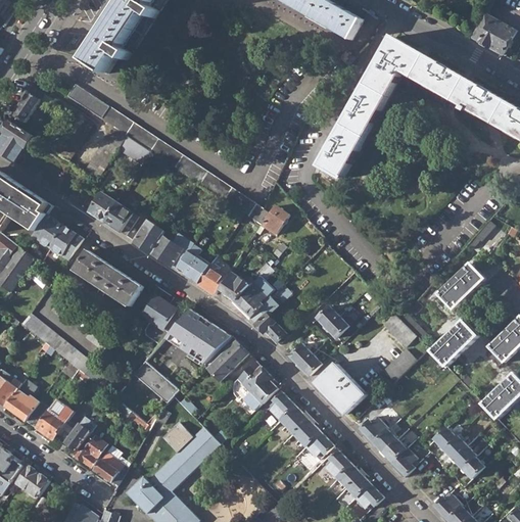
[(126,0),(125,2),(88,59),(106,72),(117,54),(126,59),(155,13),(163,0),(281,0),(299,10),(350,39),(362,18),(328,0),(126,0)]
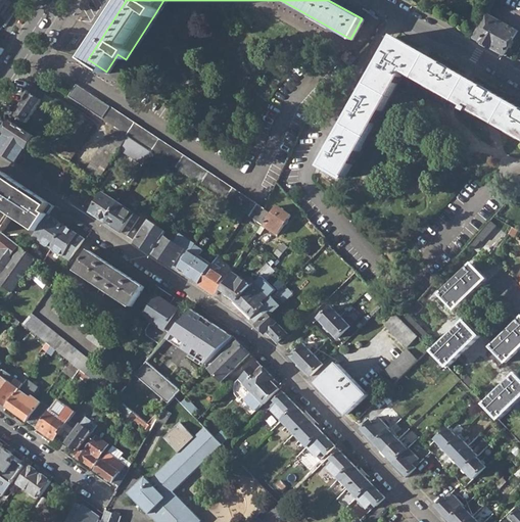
[(471,37),(502,54),(515,30),(483,12),(471,37)]
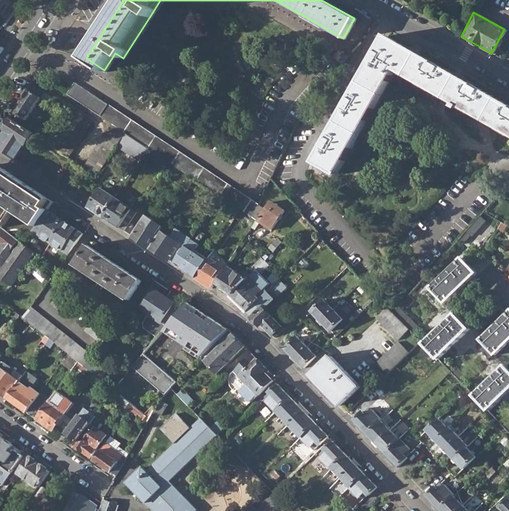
[(313,162),(335,174),(394,69),(455,103),(453,106),(457,108),(458,105),(508,134),(508,106),(384,35),(313,162)]
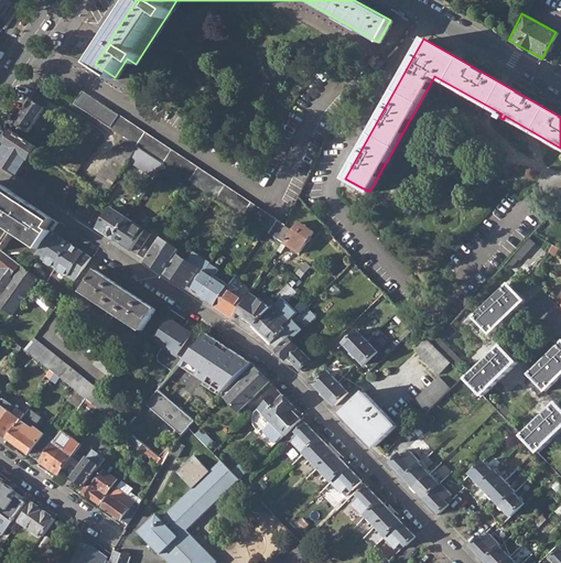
[(71,103),(107,128),(120,137),(138,148),(147,153),(157,160),(162,164),(185,179),(276,239),(281,225),(78,90),(71,103)]
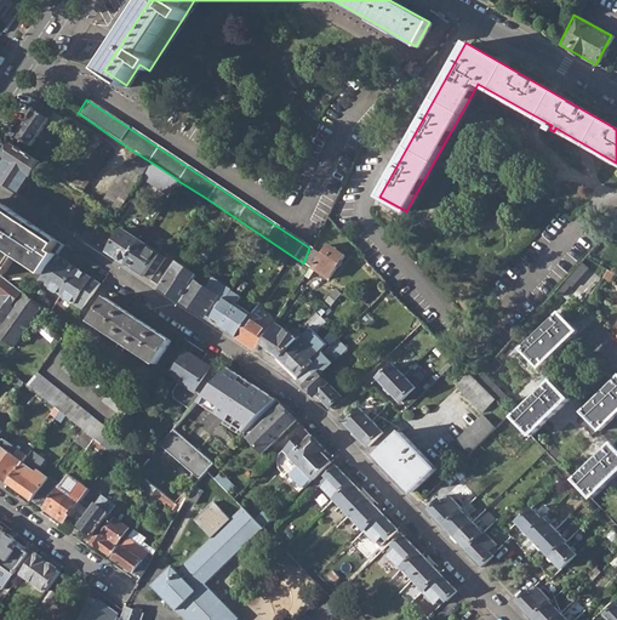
[(12,138),(27,147),(50,113),(35,102),(12,138)]
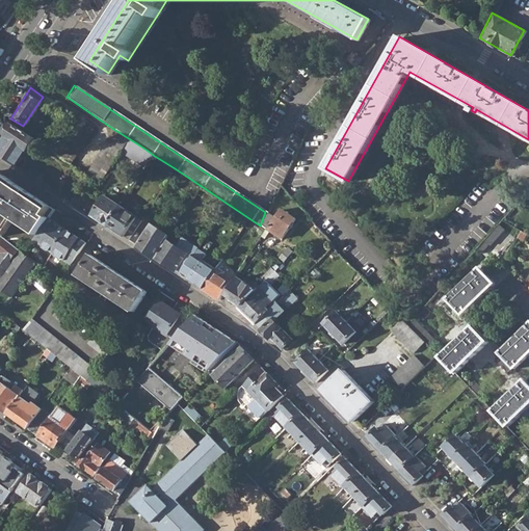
[(55,154),(69,163),(91,127),(78,118),(61,144),(55,154)]
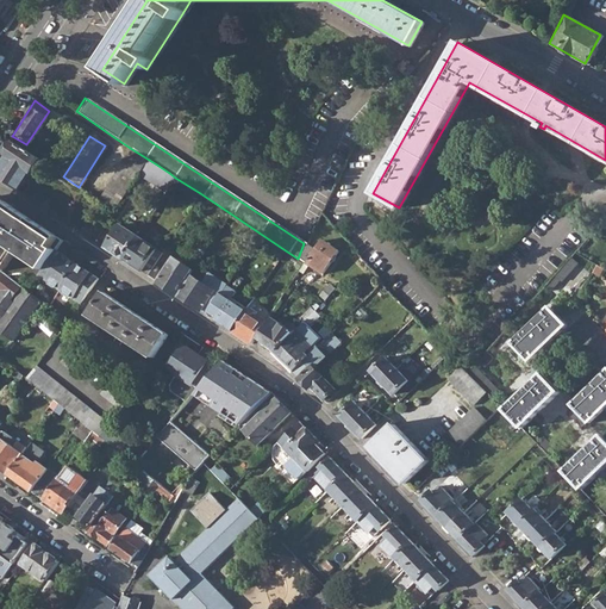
[(0,176),(17,188),(37,159),(8,141),(0,154),(2,156),(0,160),(0,176)]
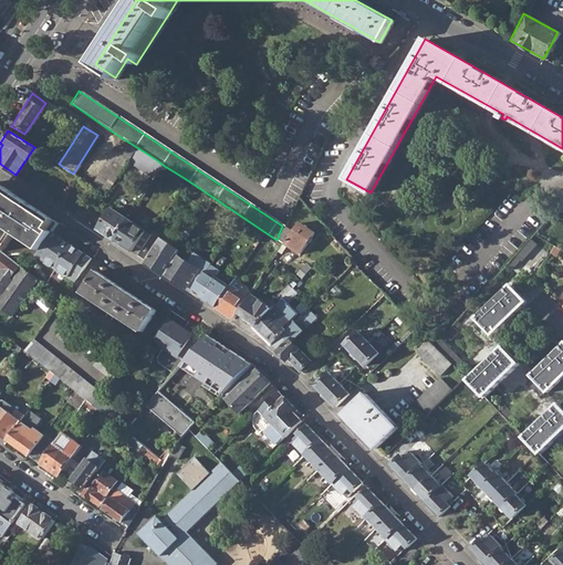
[(138,148),(121,137),(90,185),(105,195),(128,161),(138,148)]
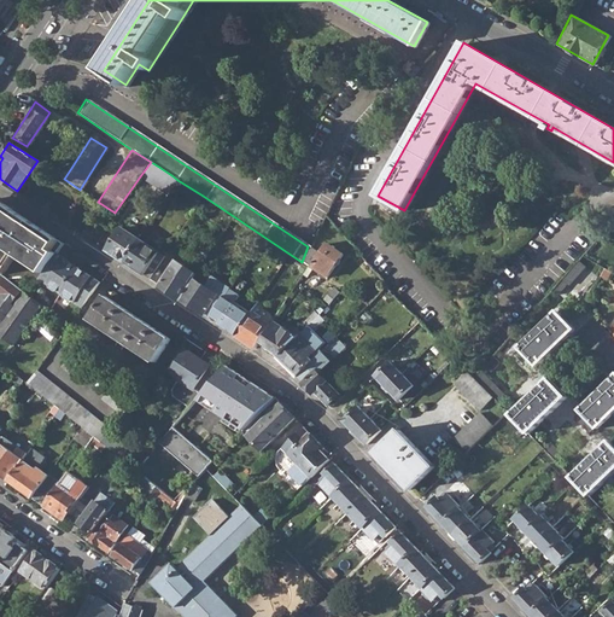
[(171,175),(161,168),(151,162),(140,176),(168,196),(177,180),(171,175)]
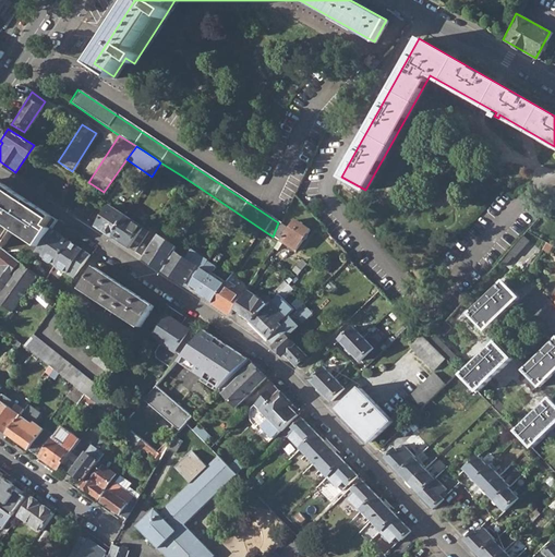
[(58,161),(64,152),(57,147),(53,152),(48,147),(45,153),(58,161)]
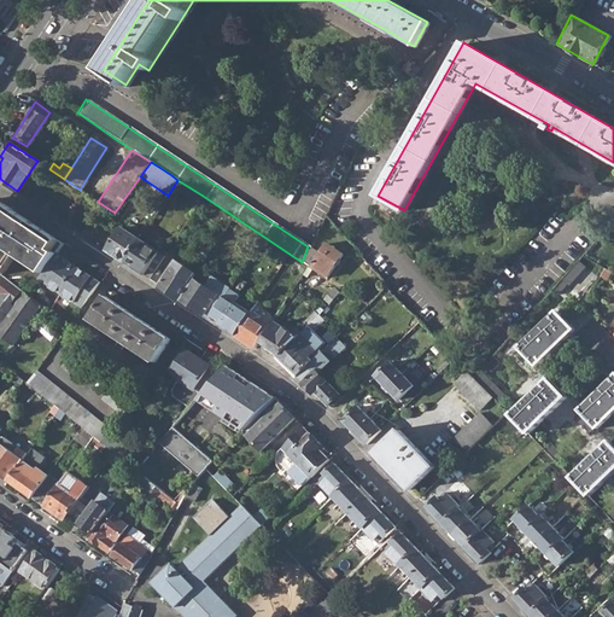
[(0,275),(5,279),(18,277),(30,285),(39,274),(53,252),(60,243),(0,202),(0,275)]
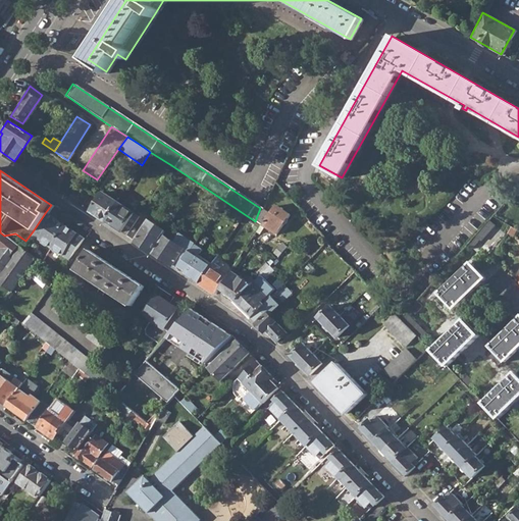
[(70,199),(80,205),(87,195),(78,188),(70,199)]
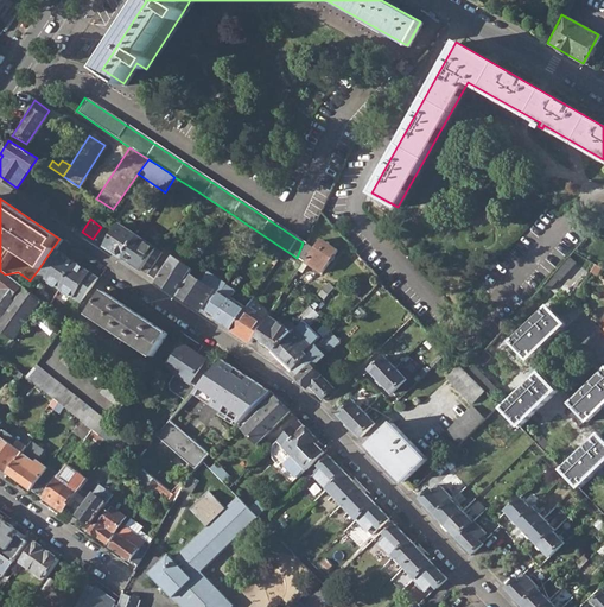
[(103,246),(121,258),(135,235),(119,223),(103,246)]
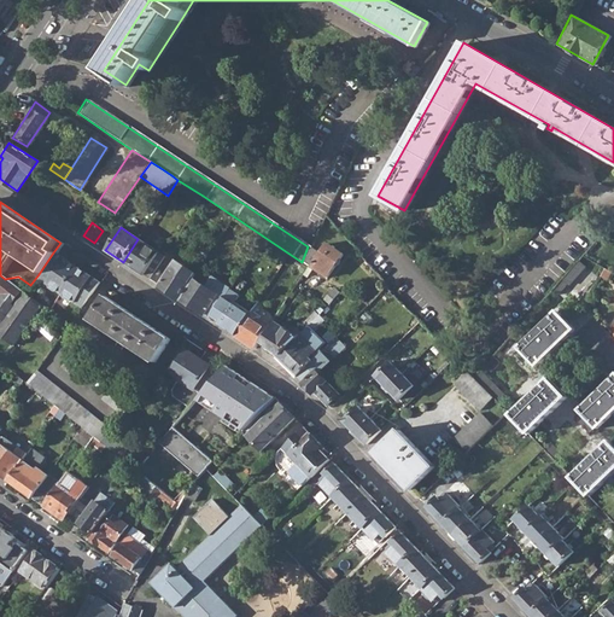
[(123,262),(141,275),(157,252),(138,239),(123,262)]
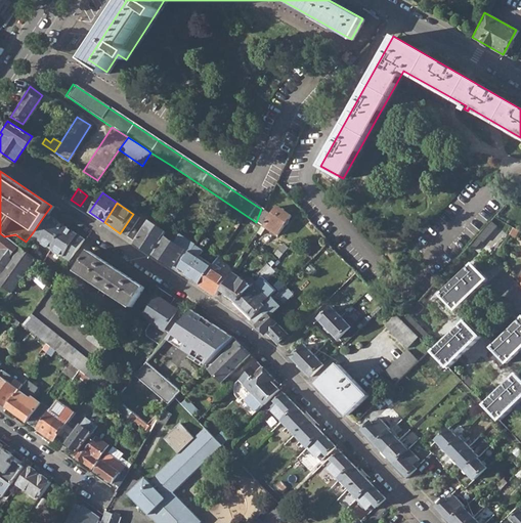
[(269,215),(261,209),(256,222),(261,225),(276,236),(289,216),(274,207),(269,215)]
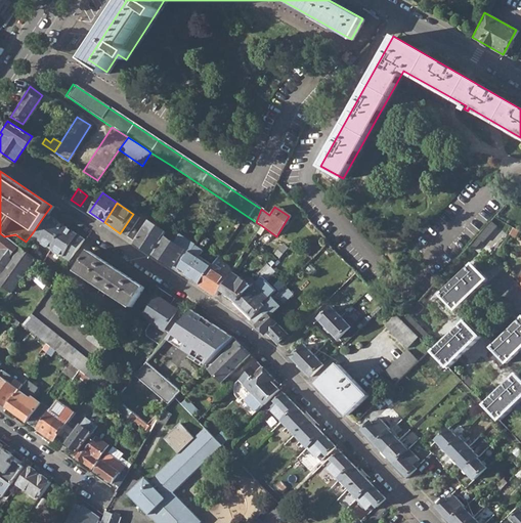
[(45,214),(33,232),(34,237),(38,241),(39,244),(43,246),(46,246),(49,248),(63,226),(45,214)]
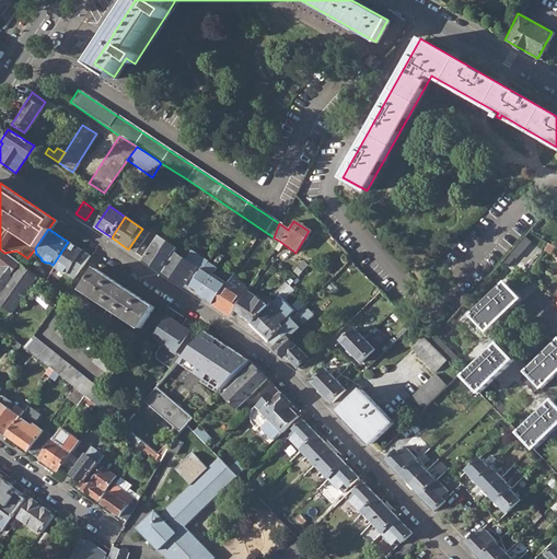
[(134,252),(161,271),(174,253),(176,249),(158,236),(155,239),(147,232),(134,252)]
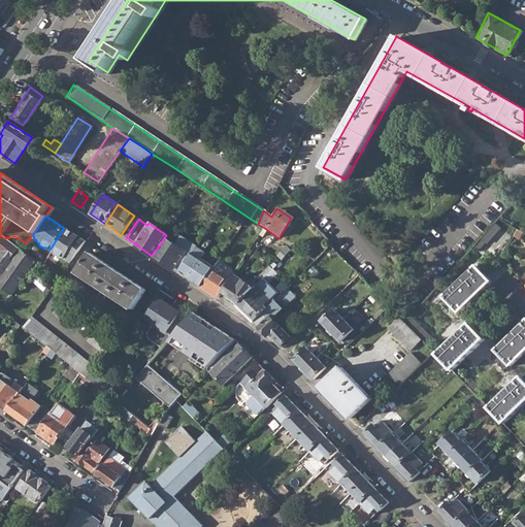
[(470,248),(474,251),(483,241),(484,242),(498,227),(493,222),(470,248)]
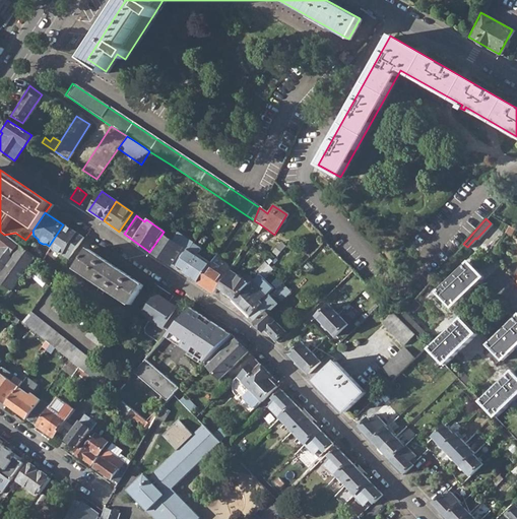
[(63,224),(49,246),(51,247),(51,250),(56,253),(58,252),(66,258),(82,236),(63,224)]
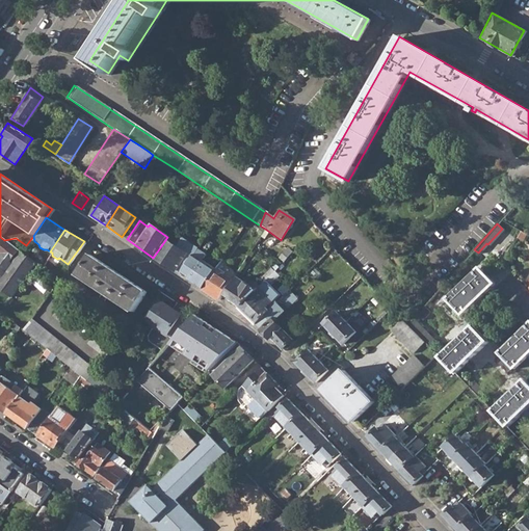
[(0,257),(7,263),(17,250),(4,240),(0,237),(0,257)]
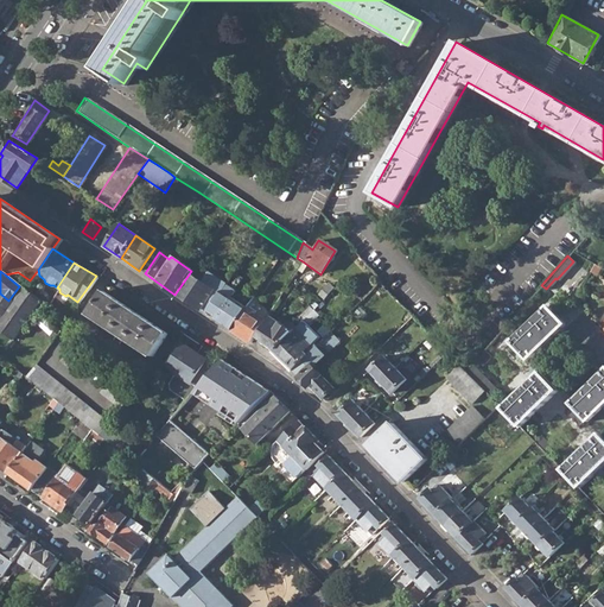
[(205,285),(189,274),(175,295),(204,315),(207,311),(220,292),(227,280),(221,277),(215,285),(213,290),(205,285)]
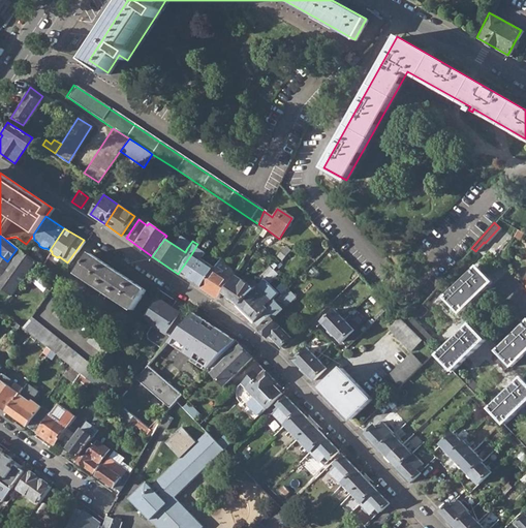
[(21,252),(17,249),(7,261),(0,255),(0,287),(9,294),(33,261),(23,254),(21,252)]
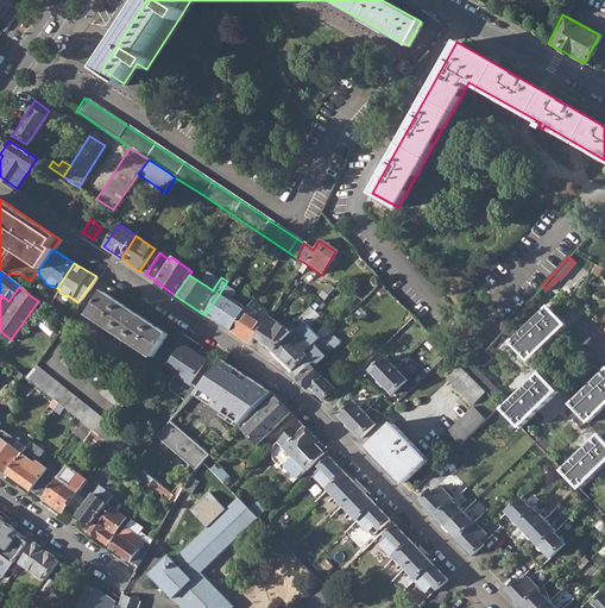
[(84,314),(147,358),(164,336),(100,292),(84,314)]
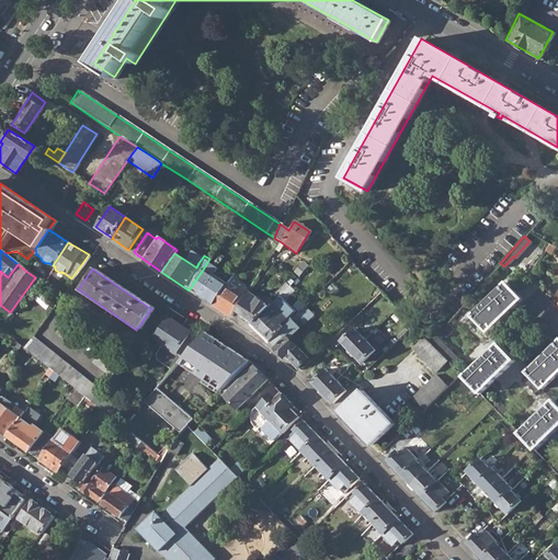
[(203,270),(191,287),(203,296),(202,298),(212,305),(226,284),(203,270)]
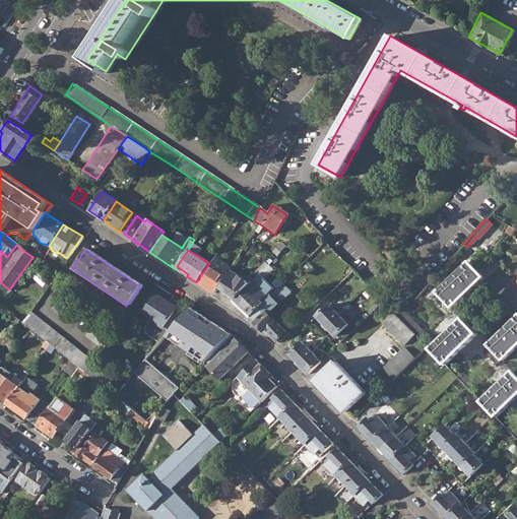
[(436,293),(450,308),(481,277),(466,262),(436,293)]
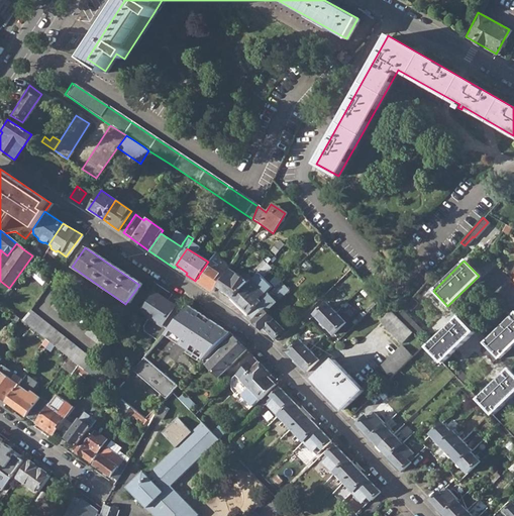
[(195,281),(210,292),(213,288),(223,273),(208,262),(195,281)]
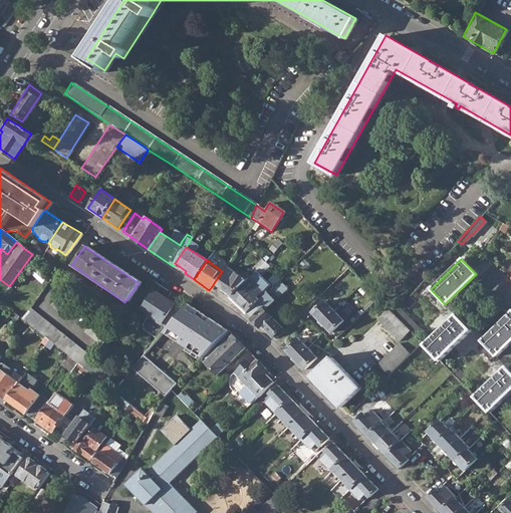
[(251,269),(255,272),(263,264),(264,263),(261,260),(251,269)]
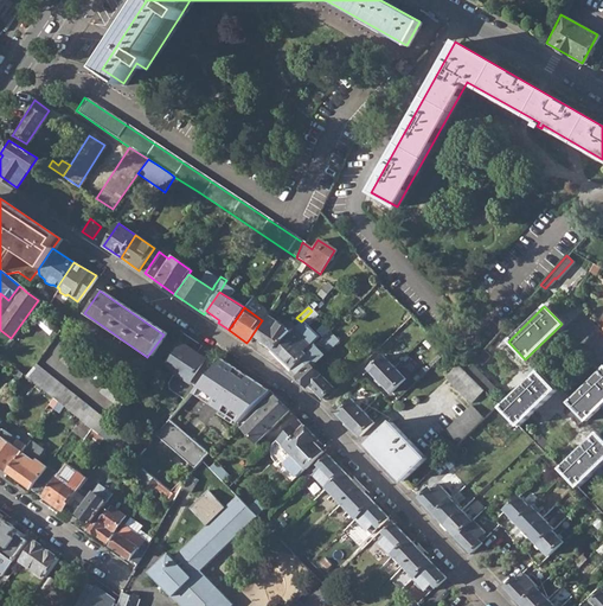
[(316,318),(310,312),(301,321),(290,332),(270,352),(288,370),(300,358),(303,356),(300,352),(309,344),(315,338),(305,329),(316,318)]
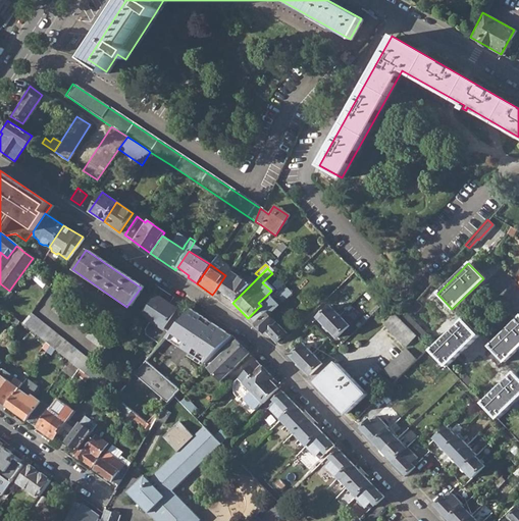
[(232,303),(250,285),(231,273),(217,293),(232,303)]
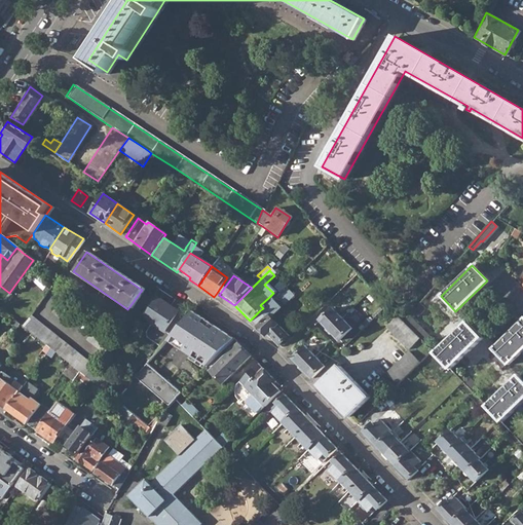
[(270,300),(268,298),(260,305),(263,308),(270,300)]
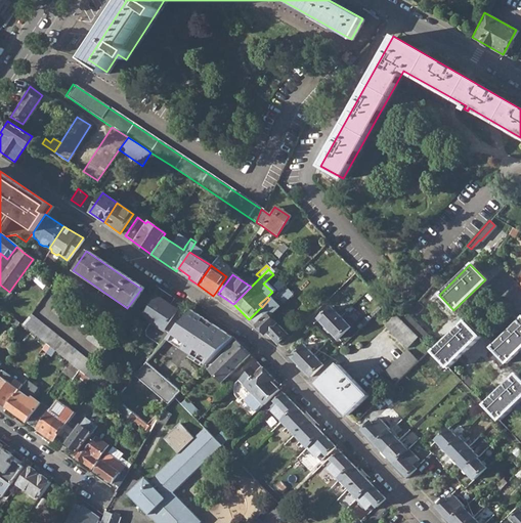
[(154,298),(140,317),(146,322),(140,331),(141,336),(156,346),(165,336),(161,332),(175,312),(154,298)]
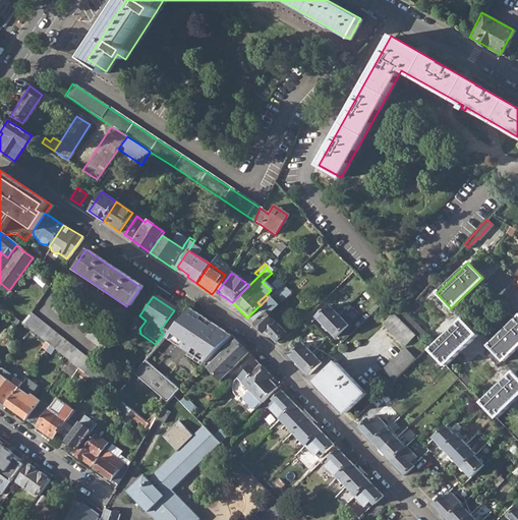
[(48,308),(66,323),(74,312),(57,298),(48,308)]
